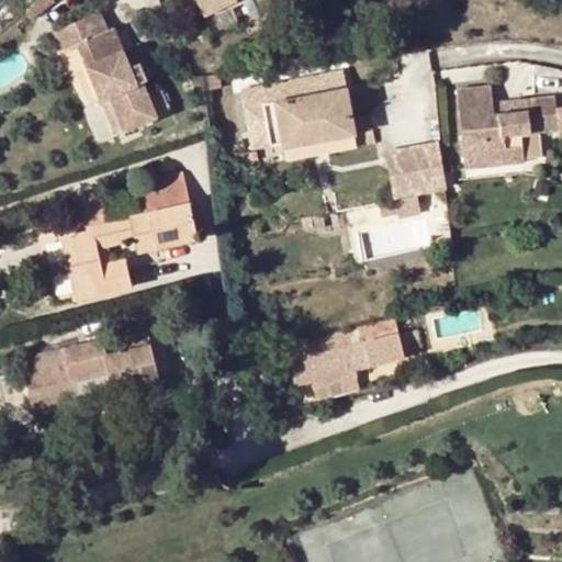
[(53,0),(35,0),(25,8),(33,17),(54,0),(53,0)]
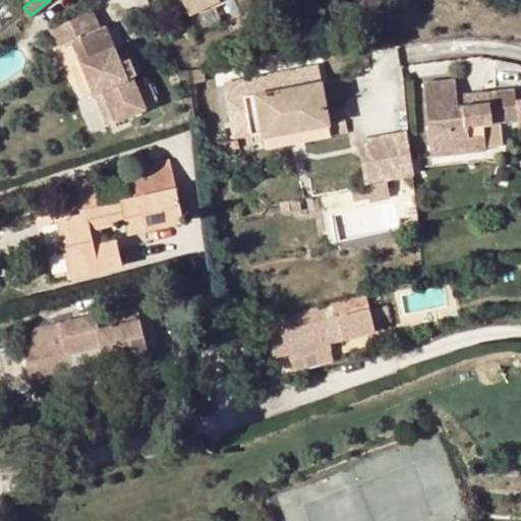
[(207,0),(182,0),(190,15),(210,6),(207,0)]
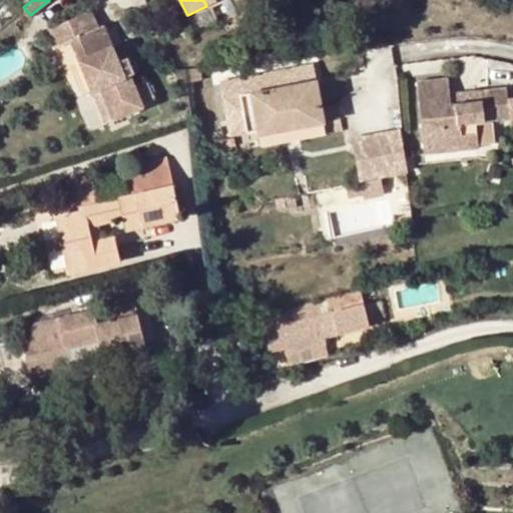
[(134,72),(128,56),(118,59),(112,45),(104,24),(98,26),(92,10),(66,20),(73,39),(104,121),(141,108),(139,103),(152,99),(145,80),(134,84),(130,73),(134,72)]
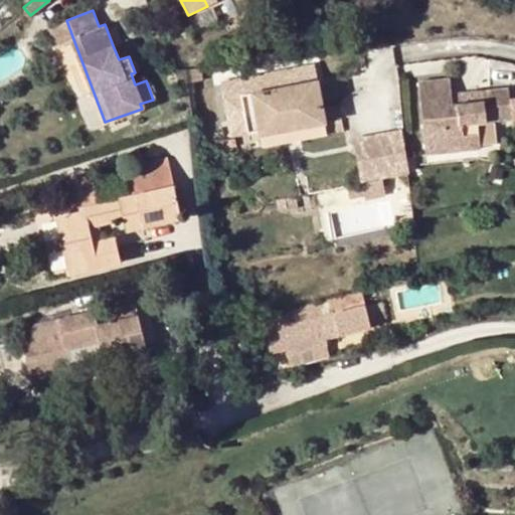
[(73,39),(66,20),(47,27),(54,46),(73,39)]
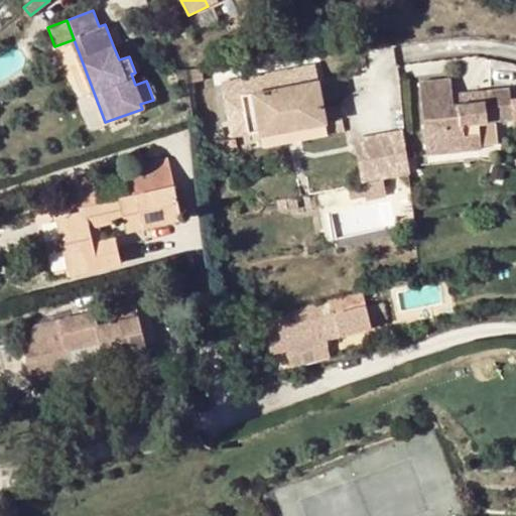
[(124,41),(113,45),(119,59),(129,56),(124,41)]
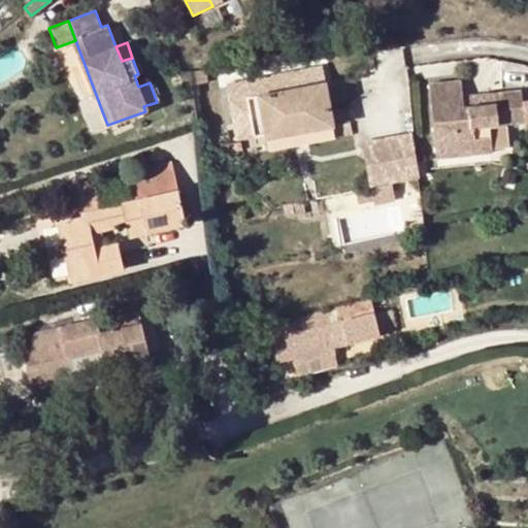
[(324,63),(298,68),(301,87),(327,81),(324,63)]
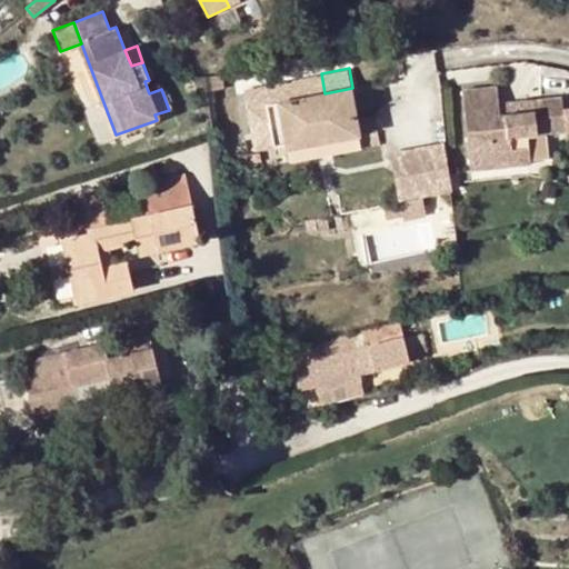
[(321,73),(265,83),(269,105),(325,93),(321,73)]
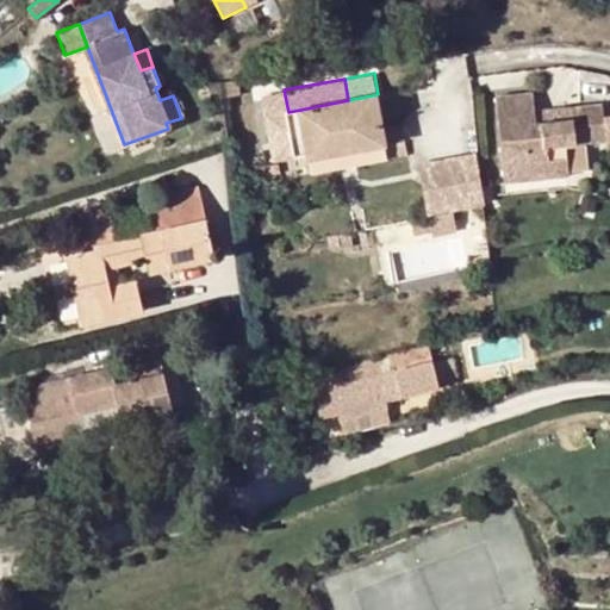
[(267,116),(288,112),(284,89),(263,94),(267,116)]
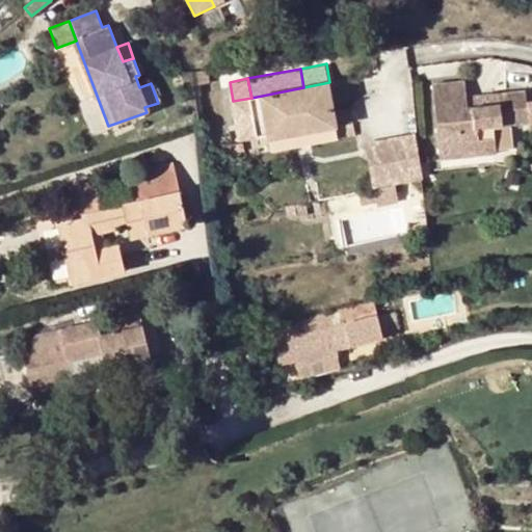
[(251,98),(233,101),(238,124),(264,118),(267,134),(308,126),(308,131),(337,126),(329,82),(303,87),(251,98)]
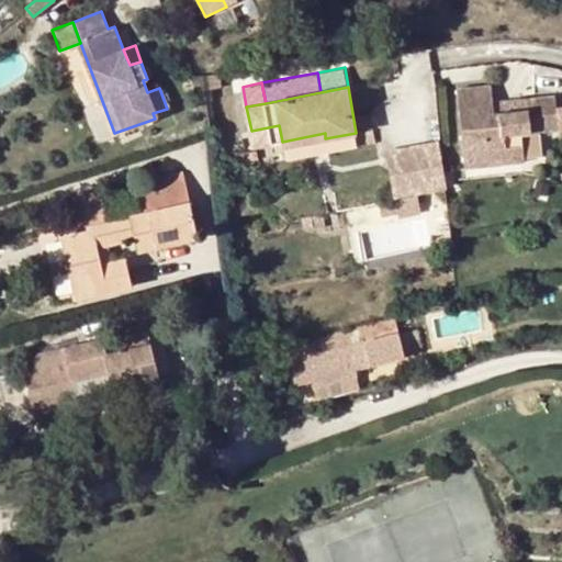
[(554,97),(527,100),(528,110),(493,114),(493,103),(491,88),(459,90),(465,167),(525,161),(521,134),(558,130),(554,97)]
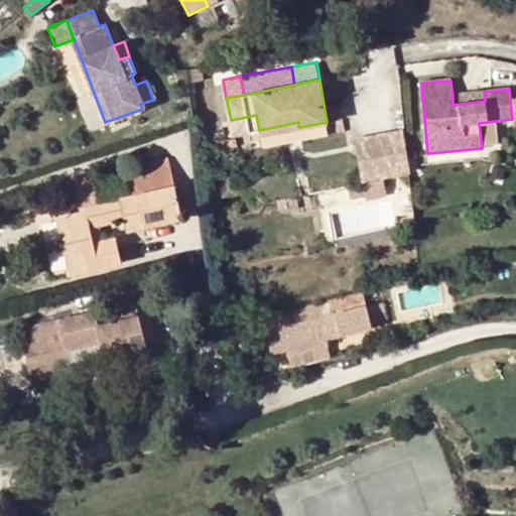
[(484,92),(453,95),(453,105),(485,101),(484,92)]
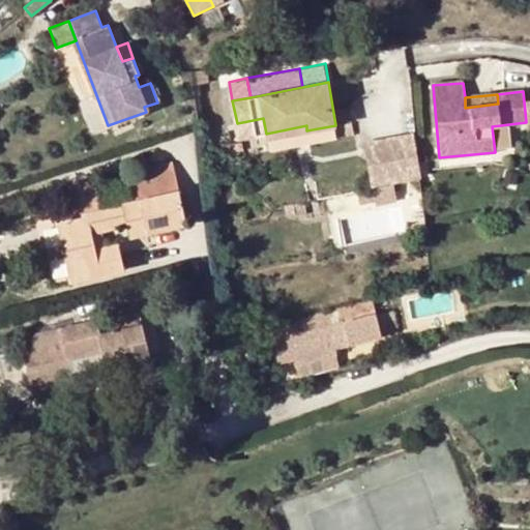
[(418,164),(416,140),(370,145),(372,169),(418,164)]
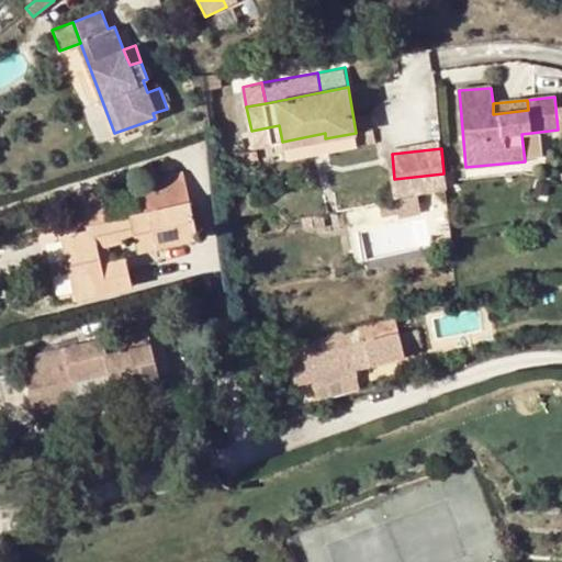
[(141,215),(60,233),(69,273),(49,278),(55,303),(132,285),(126,259),(111,262),(107,244),(122,240),(121,237),(137,234),(141,249),(198,237),(191,204),(183,173),(134,184),(141,215)]
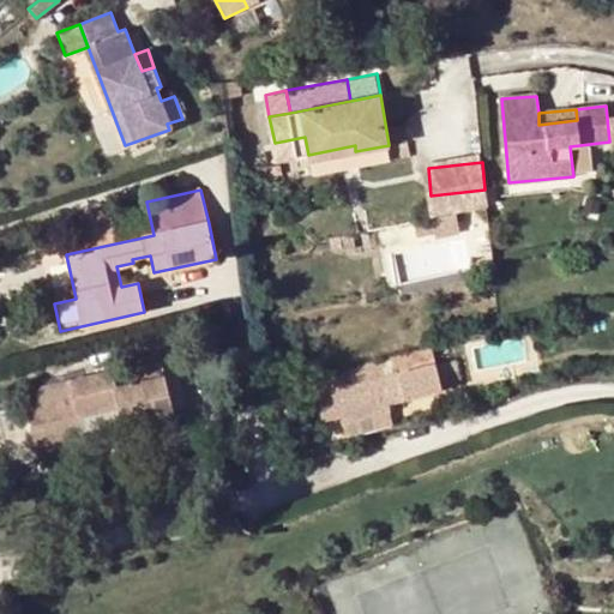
[(455,215),(429,218),(432,233),(432,238),(457,235),(455,215)]
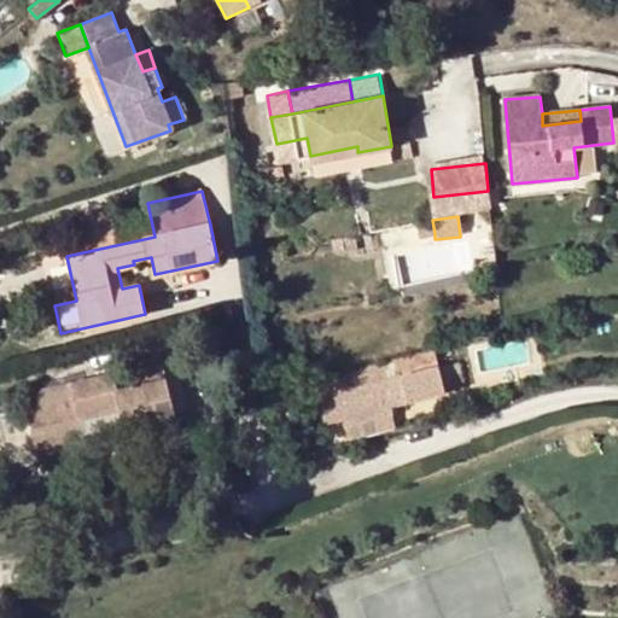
[(432,220),(414,222),(417,237),(435,234),(432,220)]
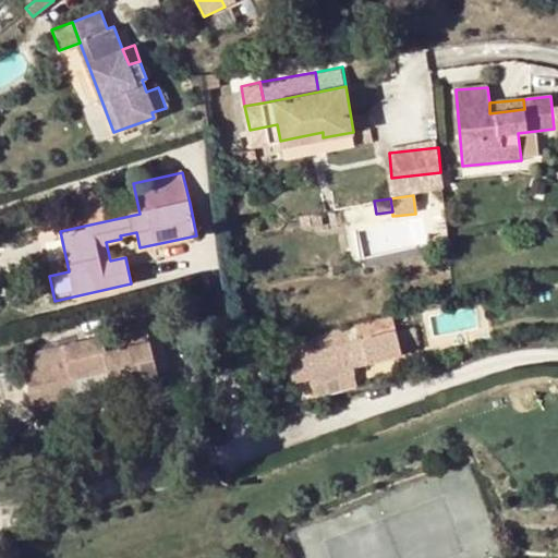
[(310,378),(312,385),(352,375),(355,374),(353,366),(401,354),(395,331),(361,339),(358,325),(284,344),(294,383),(310,378)]
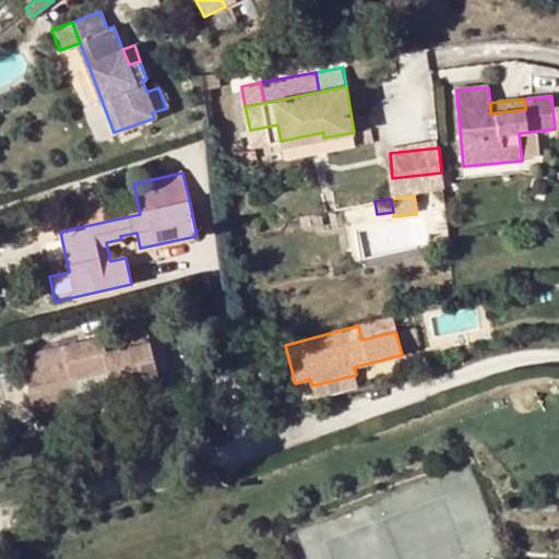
[(10,364),(24,429),(85,415),(84,412),(83,408),(96,405),(97,409),(159,395),(158,390),(149,345),(146,333),(10,364)]
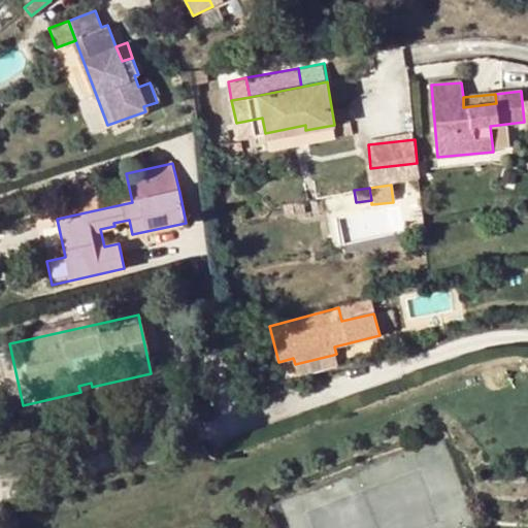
[(333,355),(295,364),(298,375),(337,365),(333,355)]
